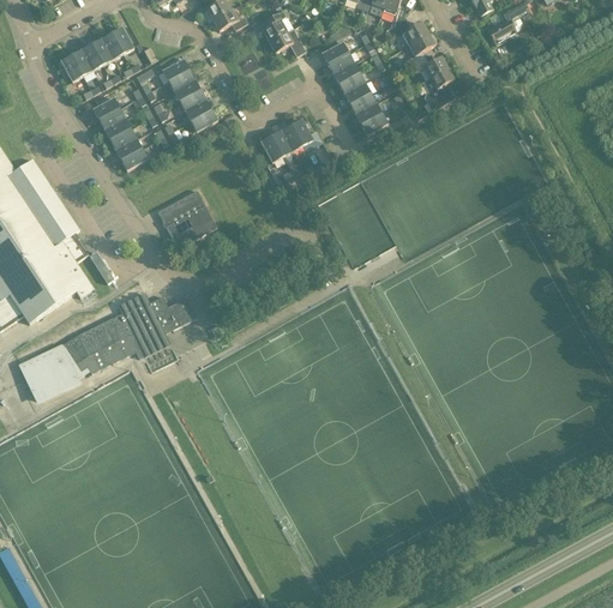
[(212,17),(230,7),(227,0),(216,0),(206,6),(204,7),(204,11),(208,17),(210,17),(212,17)]
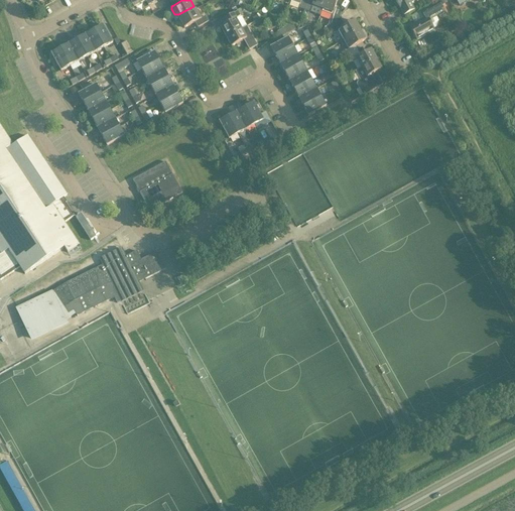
[(306,0),(304,6),(310,8),(311,4),(322,7),(324,0),(306,0)]
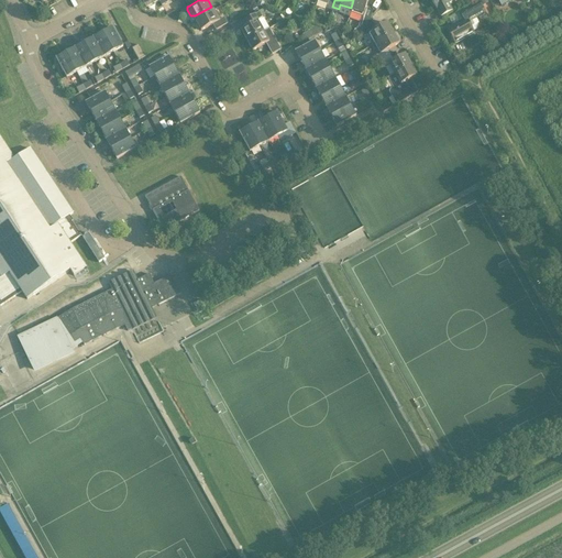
[(353,0),(351,8),(361,12),(357,23),(353,25),(356,32),(363,30),(362,26),(371,17),(368,13),(372,7),(365,3),(366,0),(353,0)]
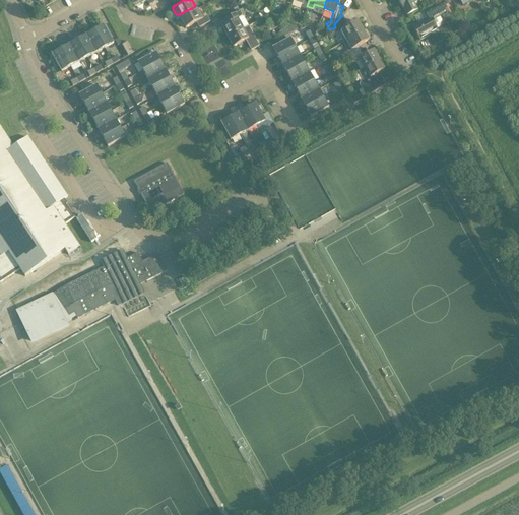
[(400,0),(406,11),(417,5),(414,0),(400,0)]
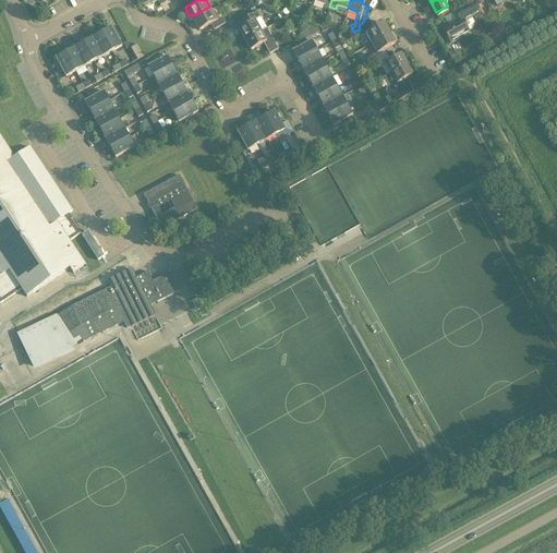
[(447,21),(442,24),(449,38),(470,27),(463,17),(487,4),(485,0),(468,0),(444,13),(447,21)]
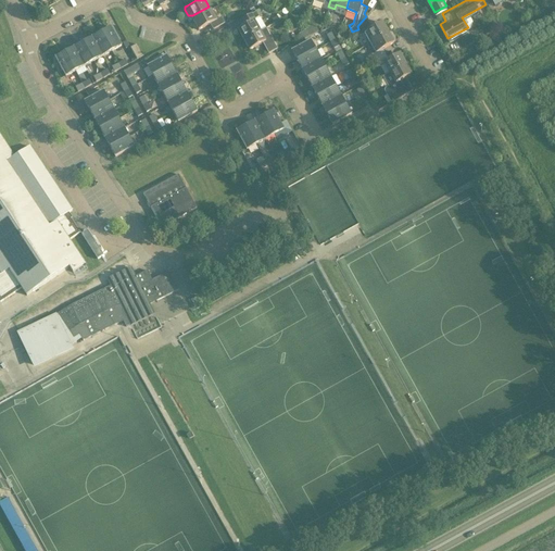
[(209,7),(192,15),(198,25),(209,20),(212,25),(224,19),(221,12),(216,15),(211,5),(209,7)]
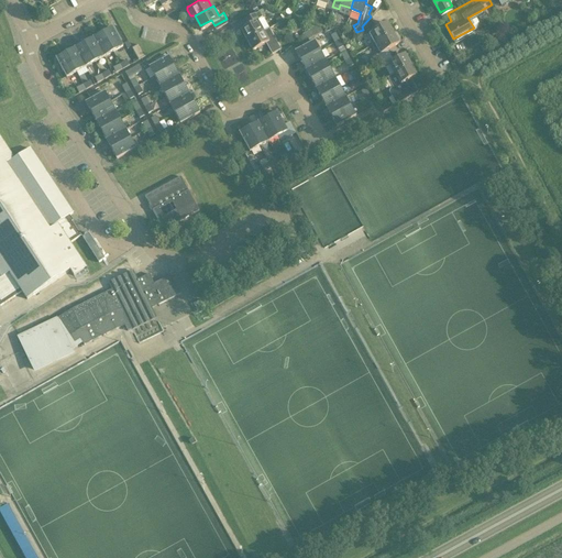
[(263,26),(257,17),(264,13),(261,8),(249,13),(252,20),(241,25),(246,36),(263,26)]
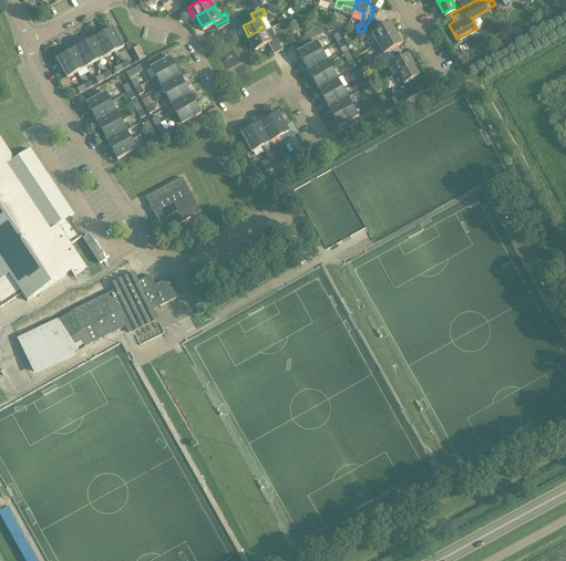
[(378,26),(373,17),(364,27),(366,30),(367,32),(371,29),(377,39),(394,29),(389,19),(378,26)]
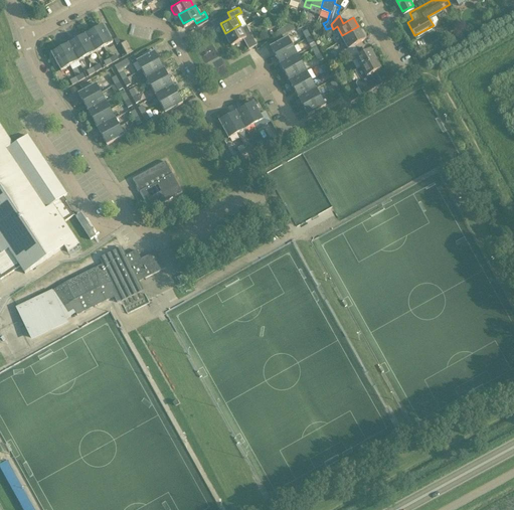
[(286,19),(282,24),(285,29),(295,25),(294,22),(286,19)]
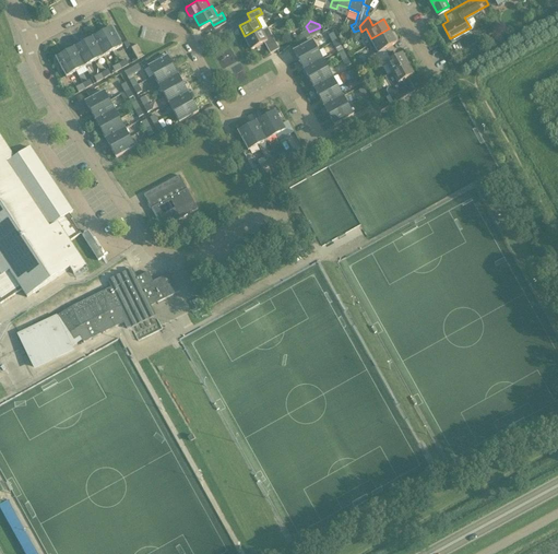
[(111,23),(102,28),(113,47),(122,42),(111,23)]
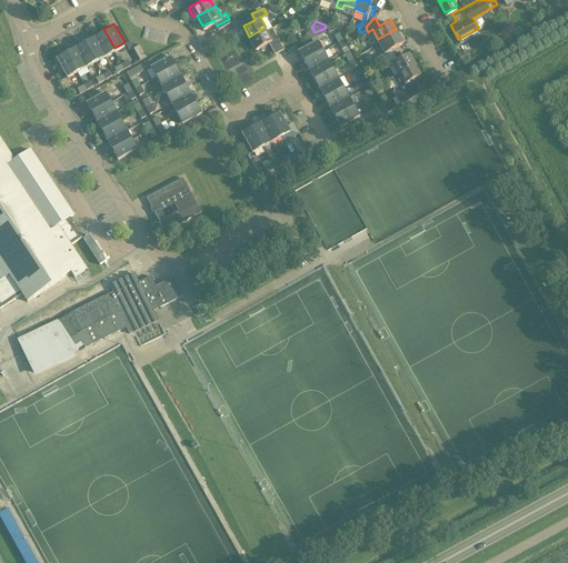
[(266,27),(249,37),(255,47),(268,40),(273,50),(284,46),(271,23),(266,27)]
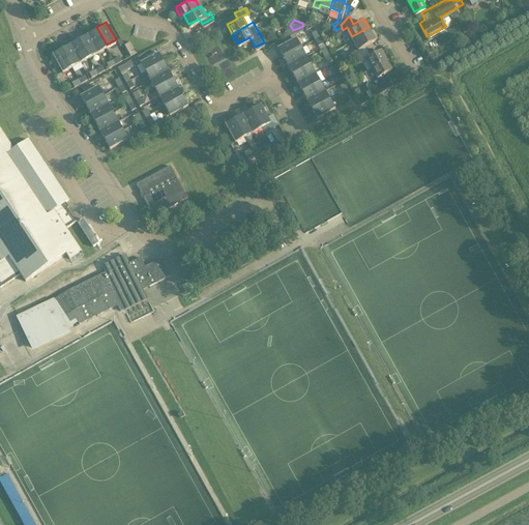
[(107,45),(96,27),(88,31),(97,50),(107,45)]
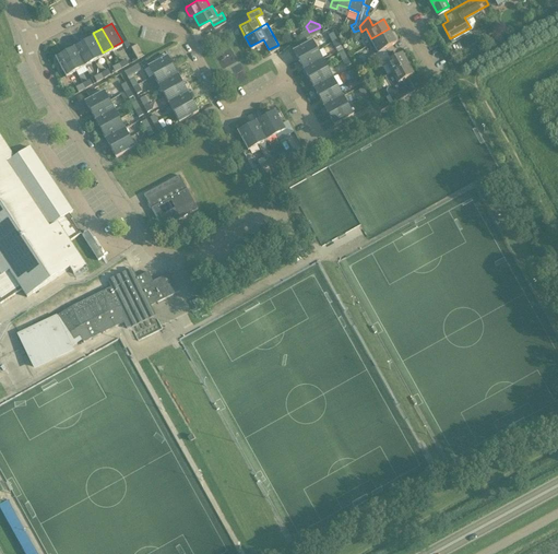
[(389,28),(371,38),(377,48),(372,51),(376,57),(387,50),(383,45),(395,38),(394,37),(395,36),(396,35),(393,28),(391,28),(390,28),(389,28)]
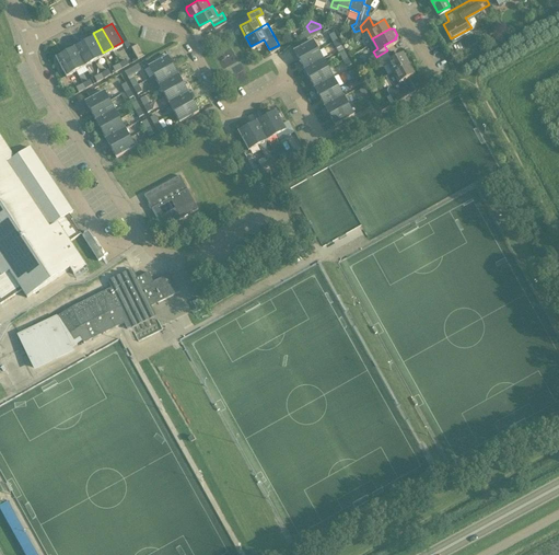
[(103,53),(93,33),(83,38),(94,57),(103,53)]
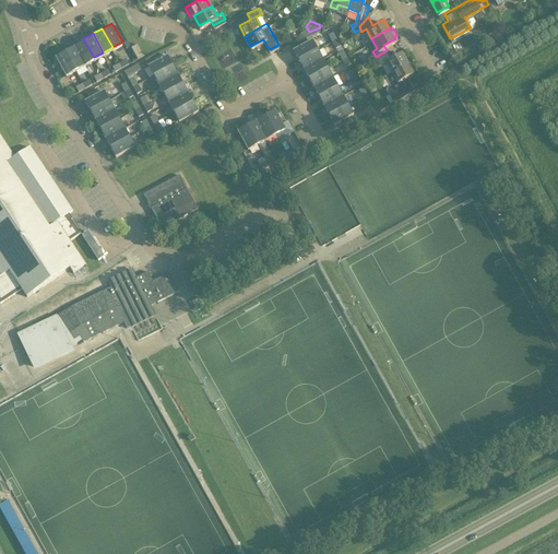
[(336,35),(331,38),(334,45),(340,43),(336,35)]
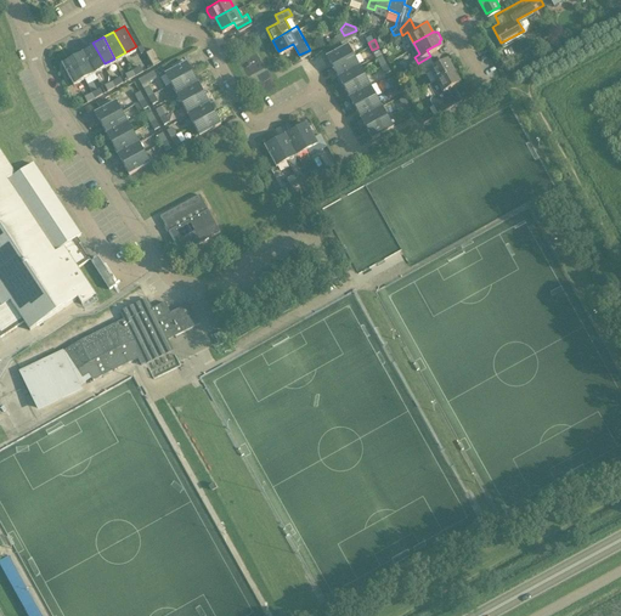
[(331,62),(353,51),(346,40),(326,52),(331,62)]
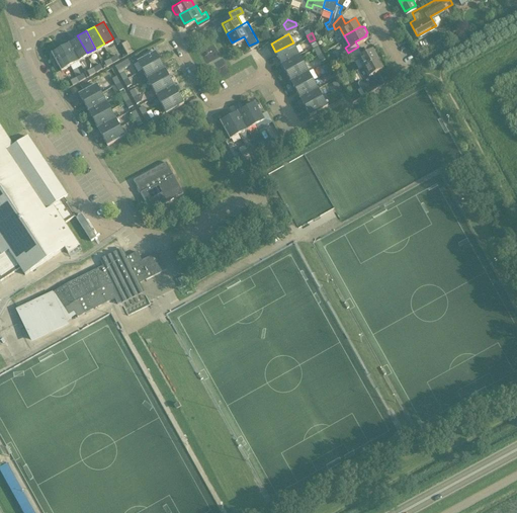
[(87,53),(77,35),(69,40),(78,58),(87,53)]
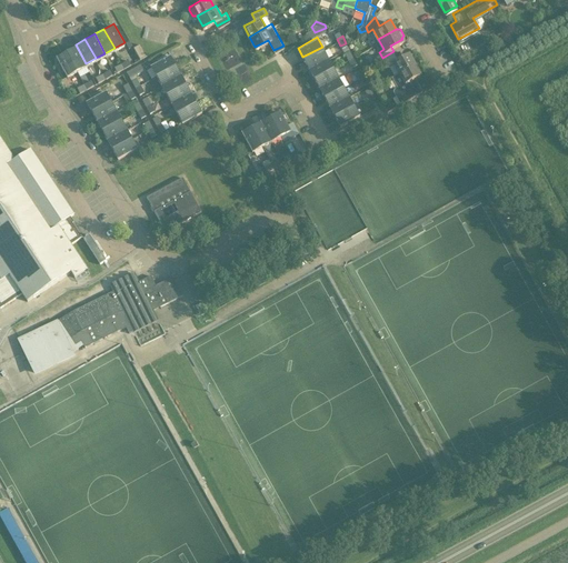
[(139,40),(132,44),(139,57),(146,52),(139,40)]
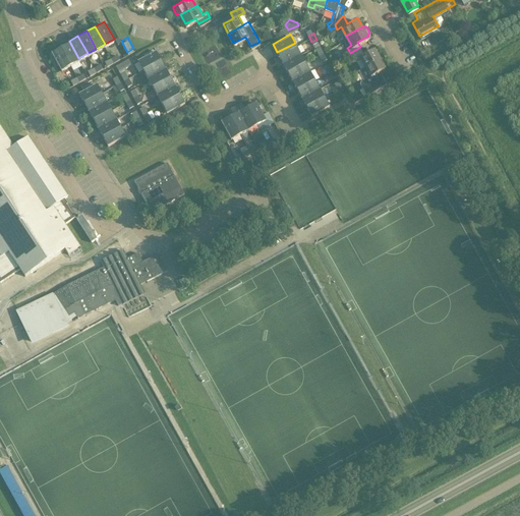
[(78,58),(69,41),(60,45),(70,63),(78,58)]
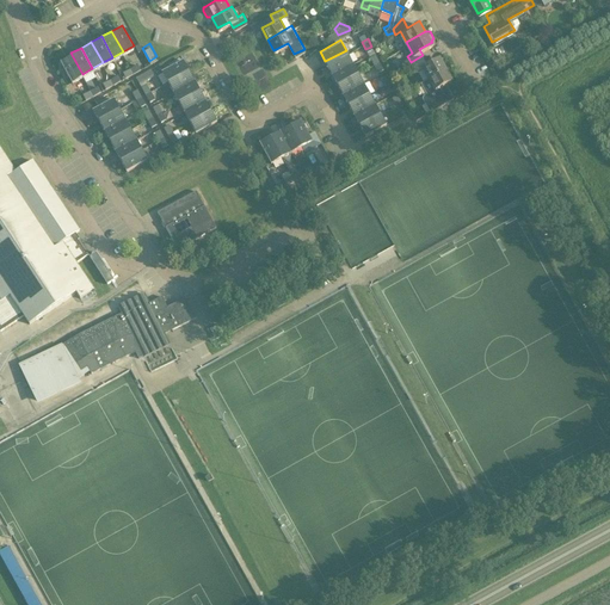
[(346,50),(325,61),(331,72),(352,60),(346,50)]
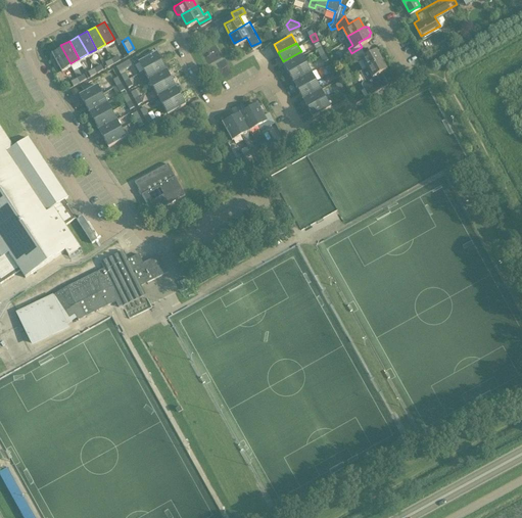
[(319,52),(324,50),(320,44),(316,46),(319,52)]
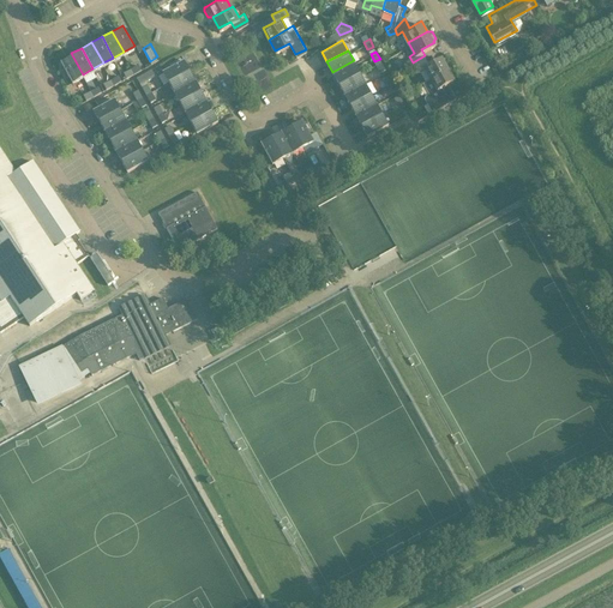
[(83,74),(71,53),(60,59),(72,79),(83,74)]
